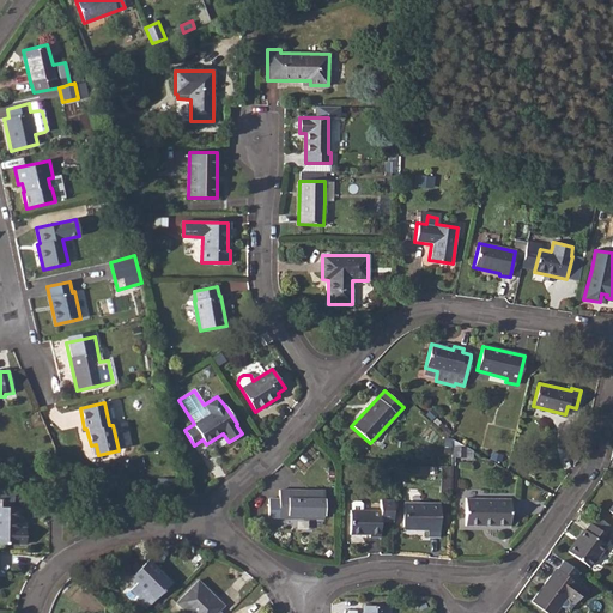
[(268,498),(268,517),(323,519),(325,491),(279,490),(279,498),(268,498)]
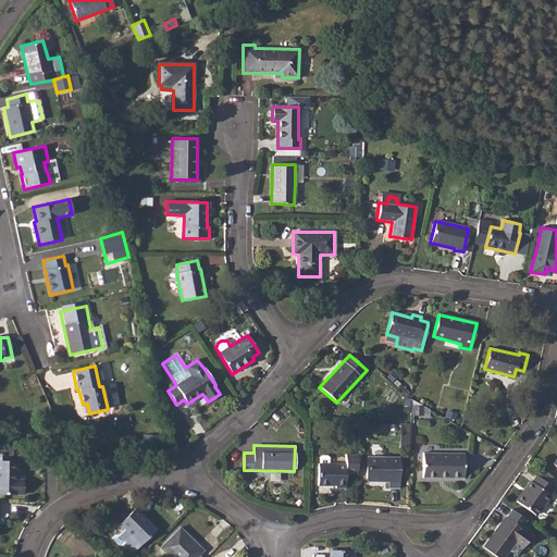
[(485,445),(481,452),(491,458),(495,452),(485,445)]
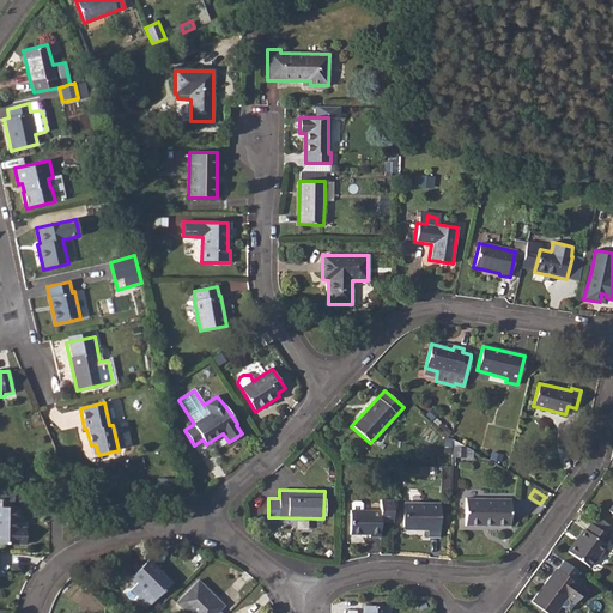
[(0,498),(0,542),(24,544),(25,528),(19,528),(19,509),(8,508),(8,501),(0,498)]
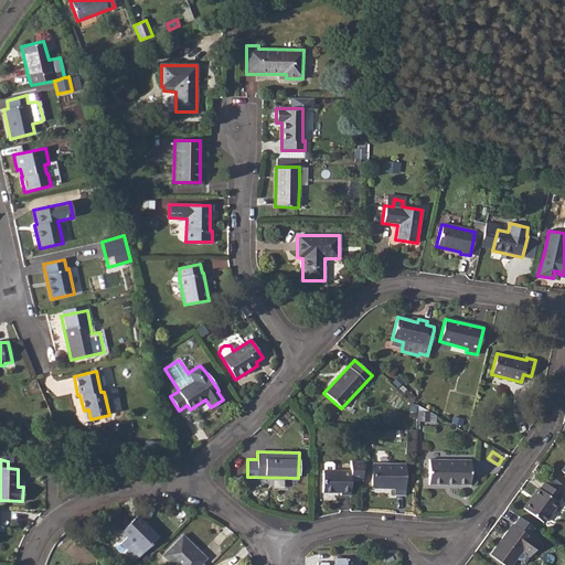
[(470,460),(428,459),(428,484),(469,484),(470,460)]
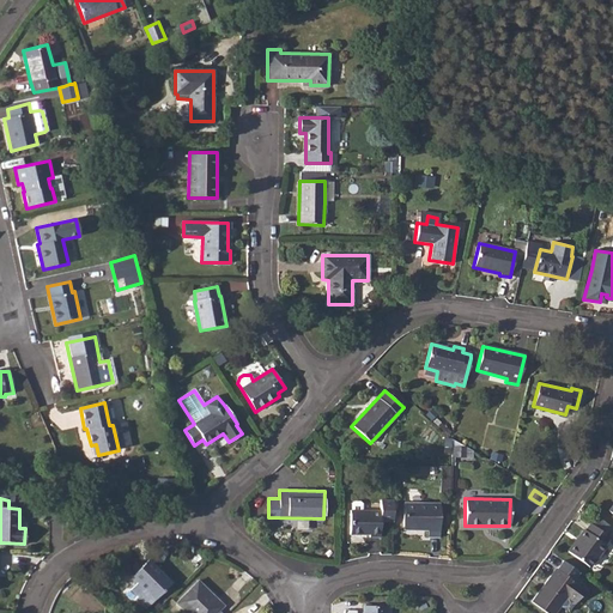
[(380,523),(393,523),(393,502),(380,502),(378,511),(350,510),(349,534),(369,534),(369,536),(380,536),(380,523)]
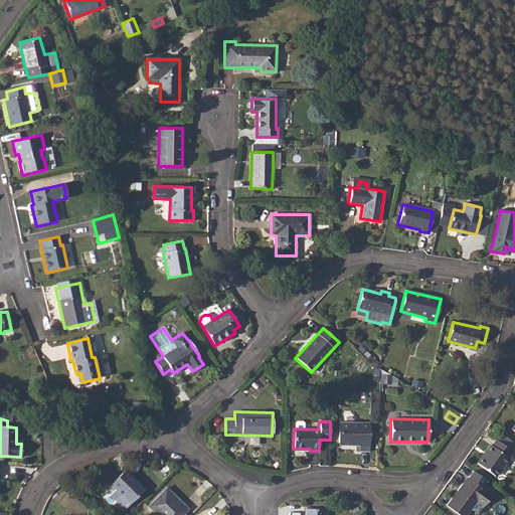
[(369,422),(338,422),(338,445),(359,446),(359,452),(369,452),(369,422)]
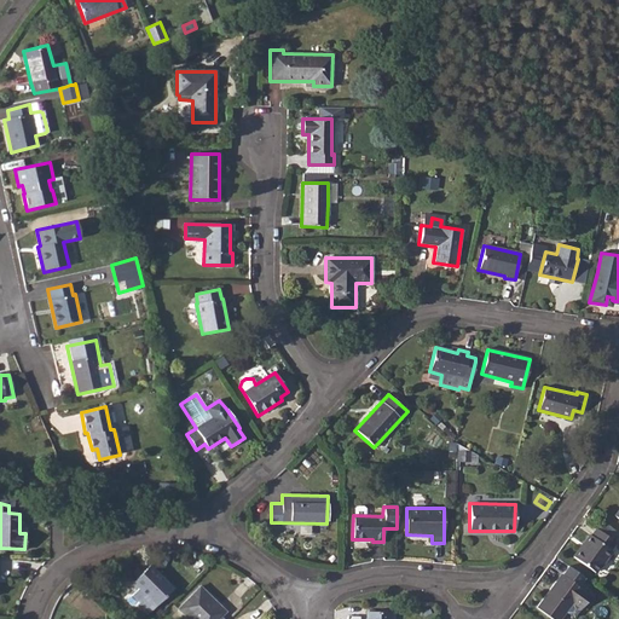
[(573,556),(595,572),(603,579),(618,559),(618,547),(614,544),(615,542),(596,528),(591,536),(590,534),(573,556)]
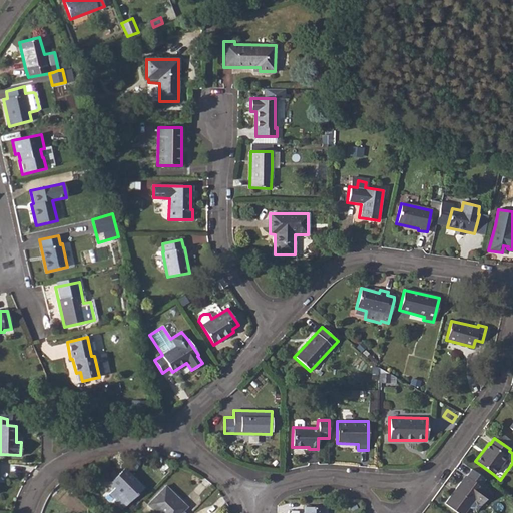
[(113,488),(108,493),(114,499),(113,501),(121,509),(143,488),(123,468),(109,483),(113,488)]
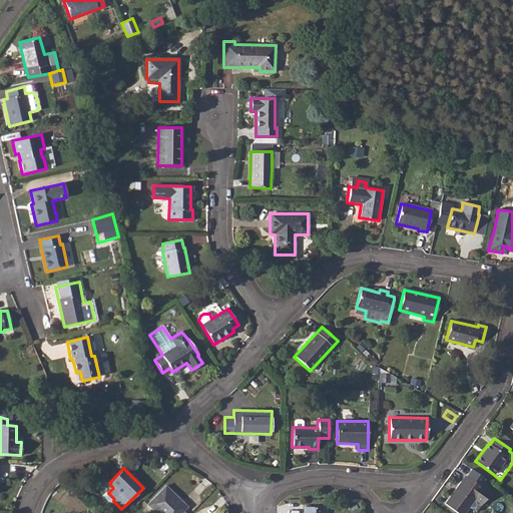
[(458,512),(463,512),(474,499),(477,496),(484,501),(490,493),(466,476),(462,482),(460,481),(444,503),(458,512)]
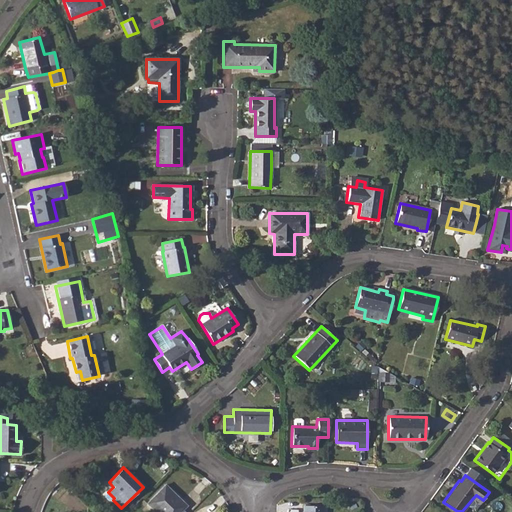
[(490,490),(494,484),(485,478),(481,484),(490,490)]
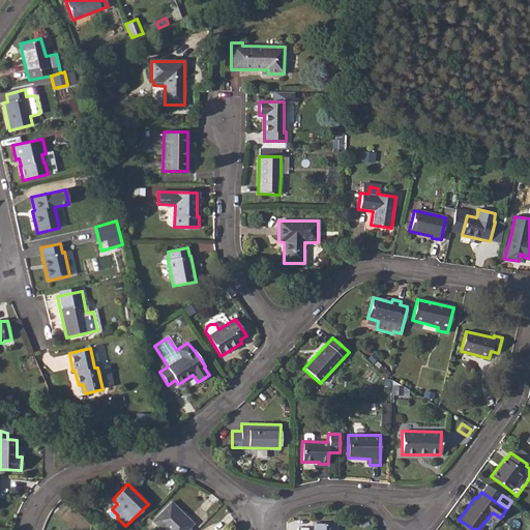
[(185,529),(189,527),(184,523),(188,519),(171,502),(152,522),(160,529),(185,529)]
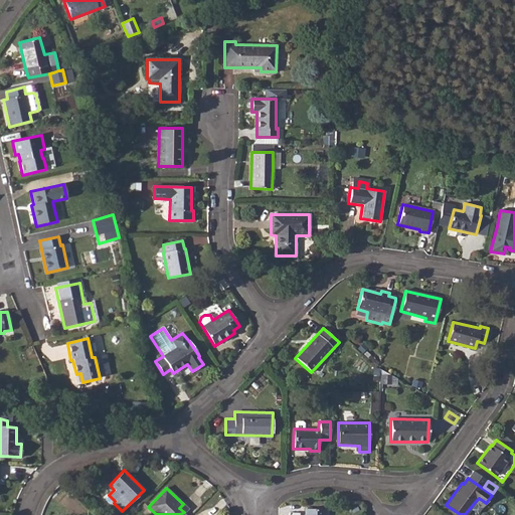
All buildings are outlined.
